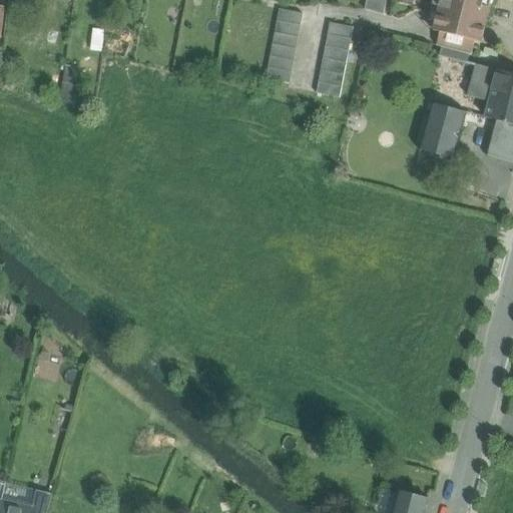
[(412,0),(415,0),(420,2),(420,0),(434,0),(427,28),(434,30),(434,32),(440,33),(441,31),(476,40),(475,42),(482,44),(492,0),(412,0)]
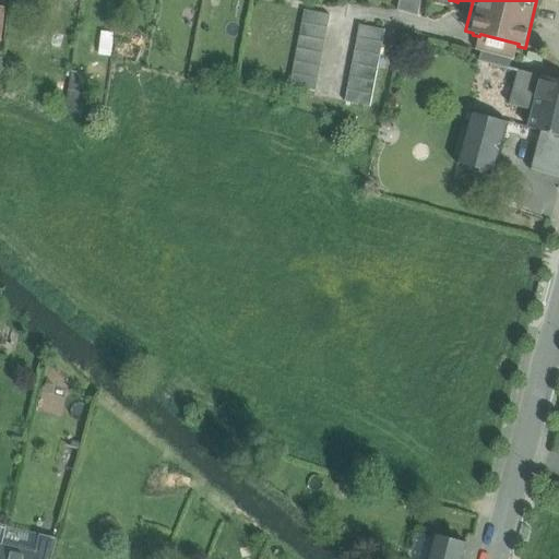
[(330,15),(305,11),(289,87),(316,93),(330,15)]
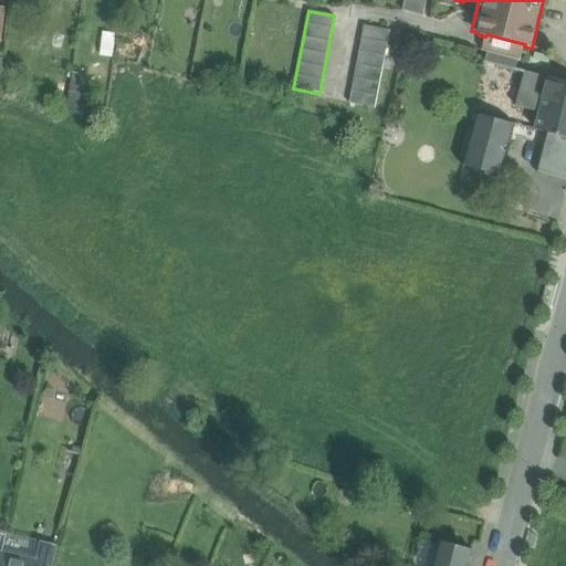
[(390,31),(364,27),(349,104),(375,108),(390,31)]
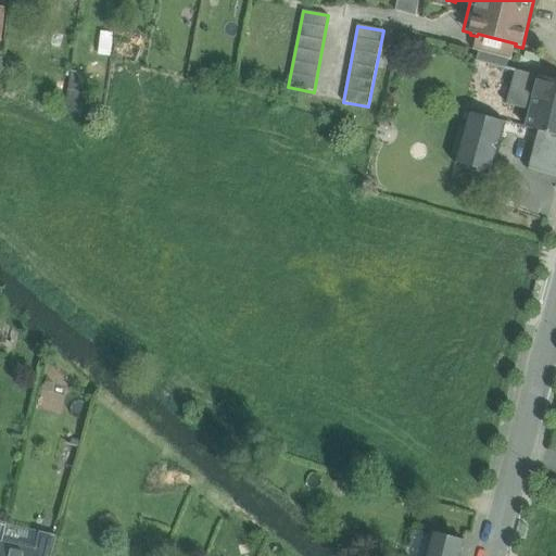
[(516,43),(478,34),(477,36),(474,51),(479,52),(508,61),(510,61),(515,46),(516,43)]
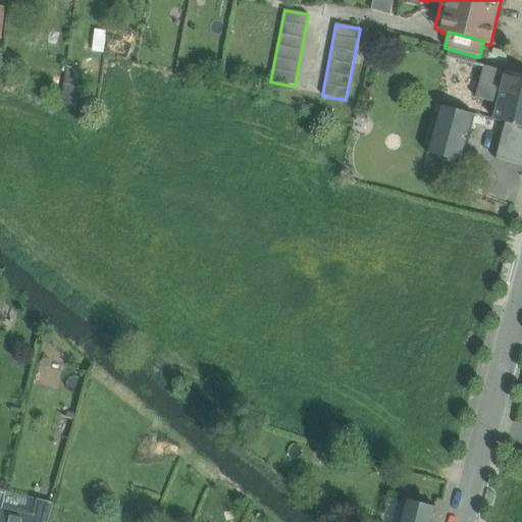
[(477,57),(450,49),(448,58),(462,62),(461,62),(475,66),(477,57)]
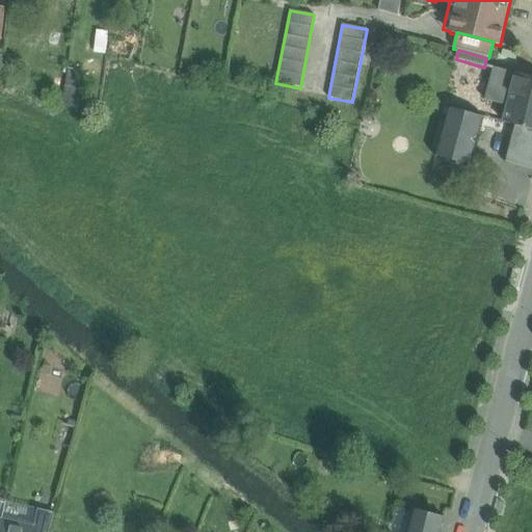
[(516,75),(495,69),(486,101),(508,107),(516,75)]
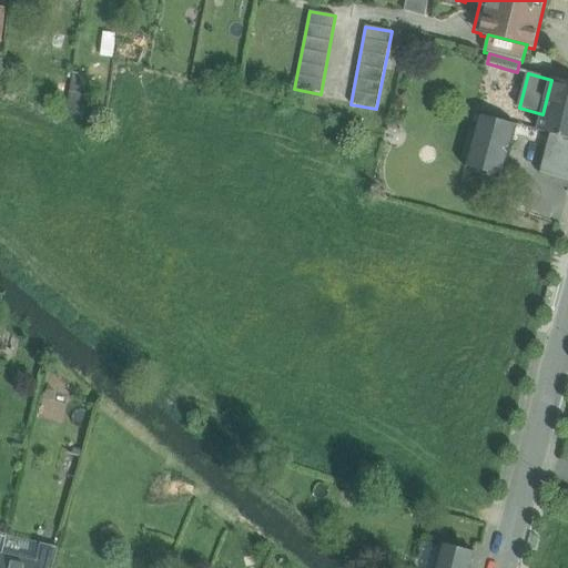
[(567,83),(551,80),(543,114),(538,131),(551,135),(567,139),(567,83)]
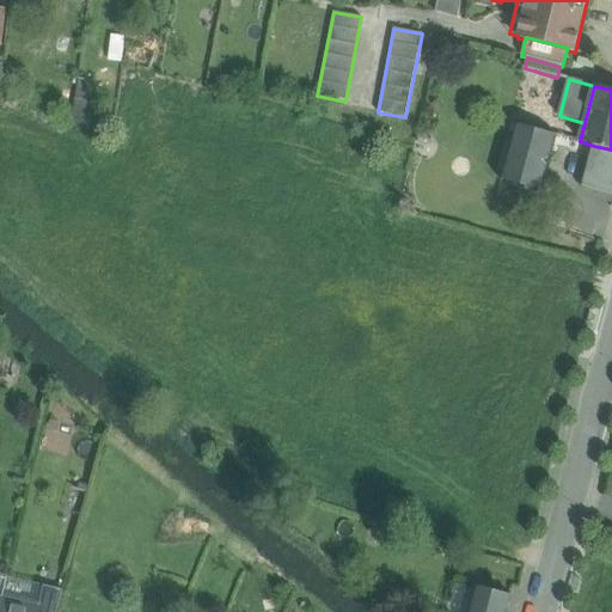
[(557,135),(516,124),(501,181),(542,193),(557,135)]
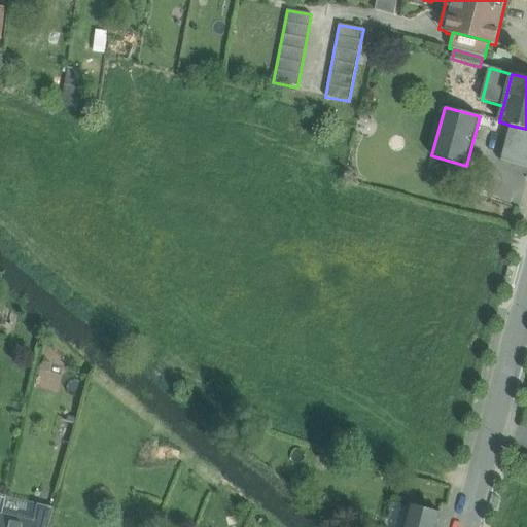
[(526,129),(512,126),(502,161),(526,167),(526,129)]
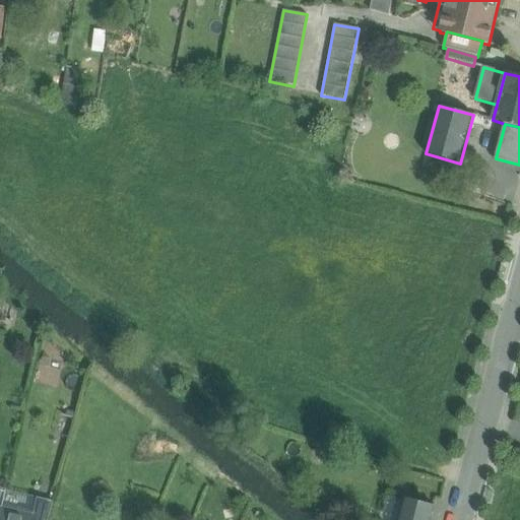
[(48,519),(54,502),(37,498),(33,515),(34,515),(33,519),(48,519)]
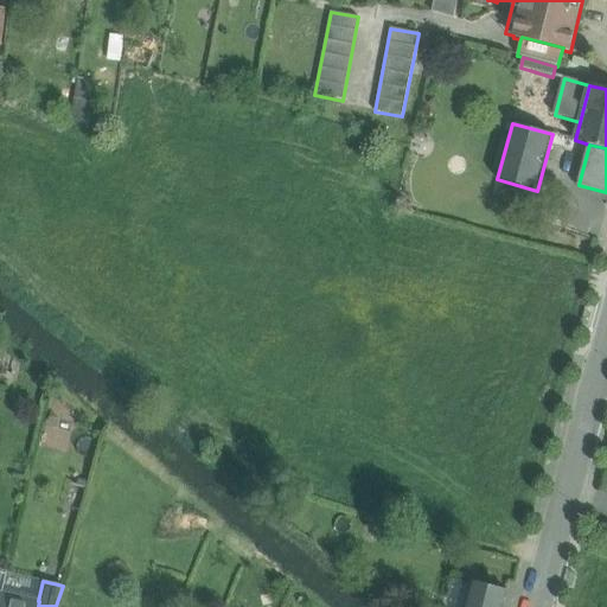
[(503,606),(508,593),(471,583),(465,606),(503,606)]
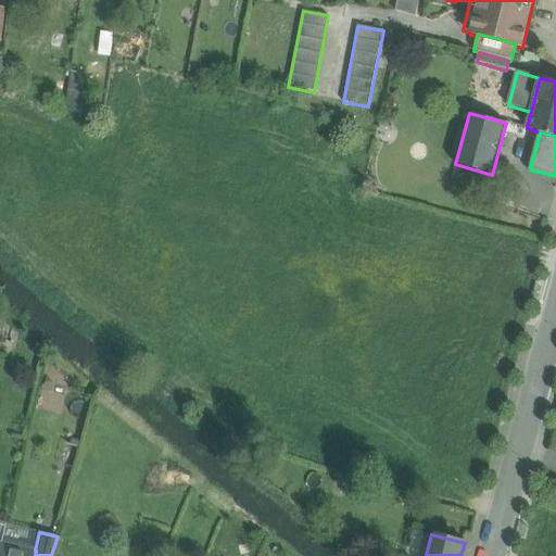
[(35,551),(2,543),(0,553),(0,555),(35,555),(36,551),(35,551)]
